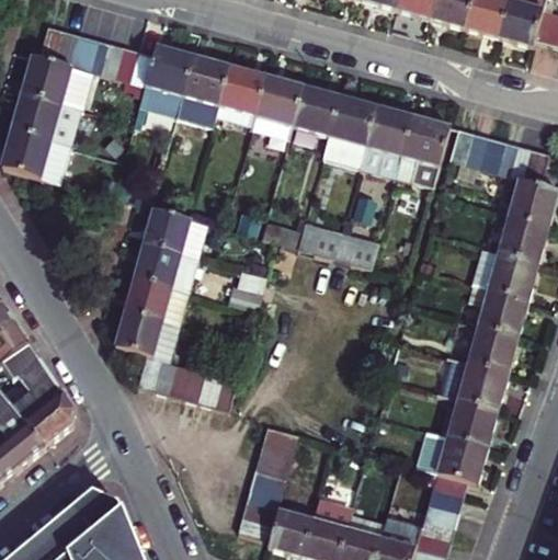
[(363,0),(361,6),(377,10),(395,14),(399,0),(363,0)]
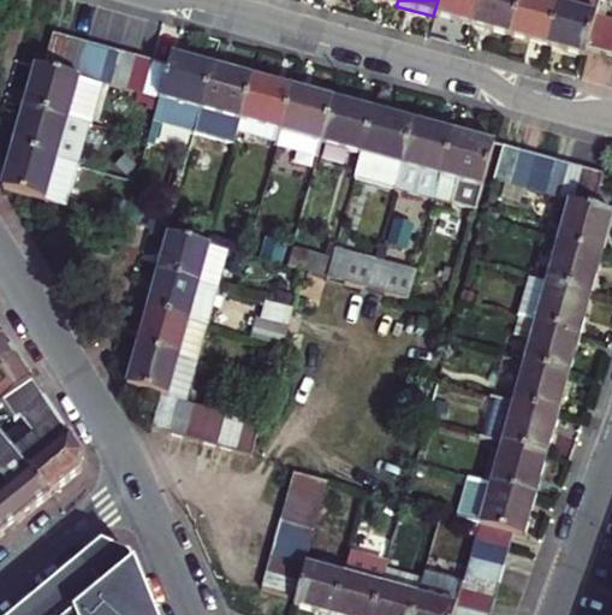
[(470,25),(479,0),(438,0),(433,16),(451,21),(470,25)]
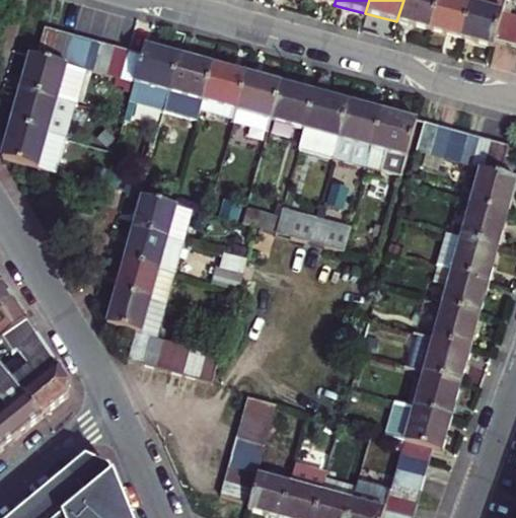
[(415,26),(429,30),(438,0),(403,0),(396,21),(415,26)]
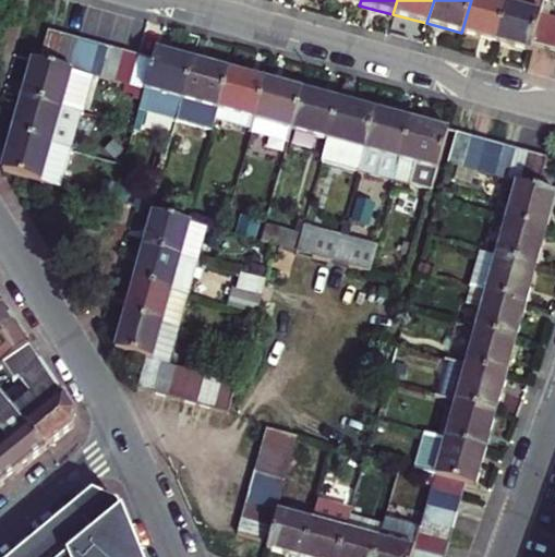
[(471,0),(461,33),(478,37),(493,41),(505,0),(471,0)]
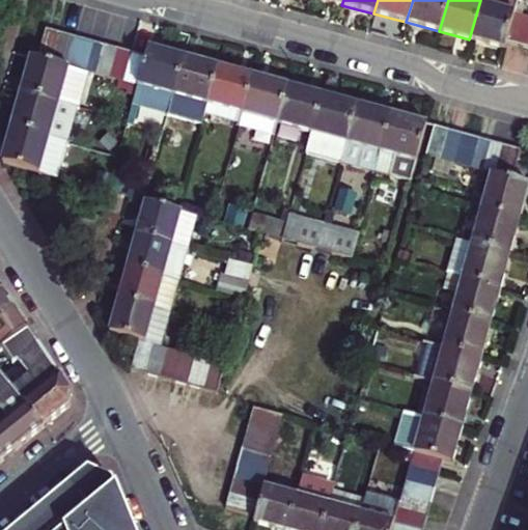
[(527,20),(527,14),(513,10),(516,0),(480,0),(469,39),(485,44),(504,49),(505,42),(522,46),(527,20)]
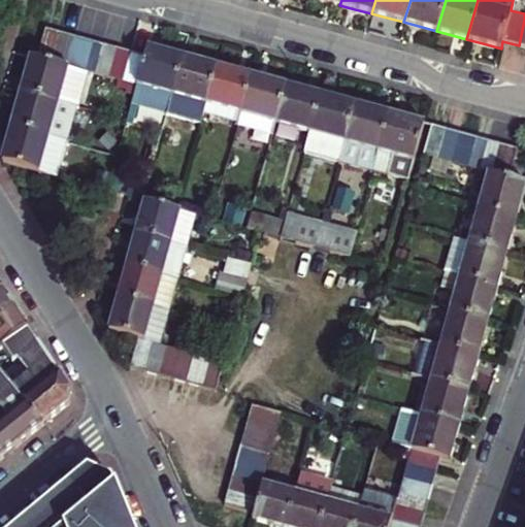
[(53,59),(61,29),(46,25),(38,55),(53,59)]
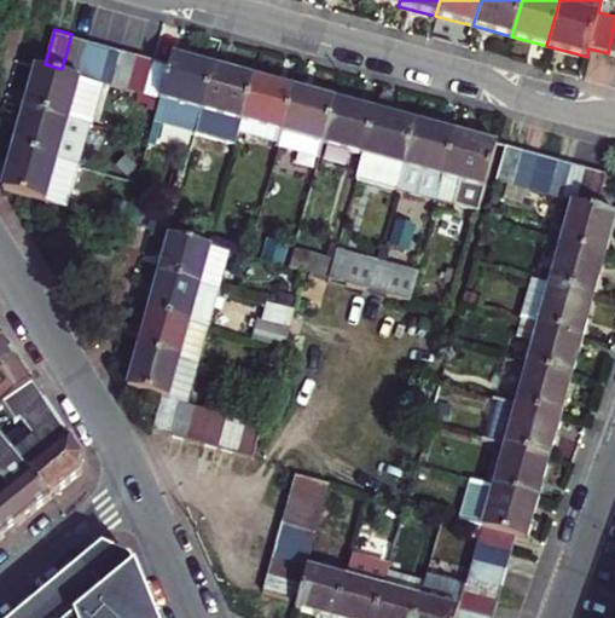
[(87,39),(71,34),(62,69),(76,74),(87,39)]
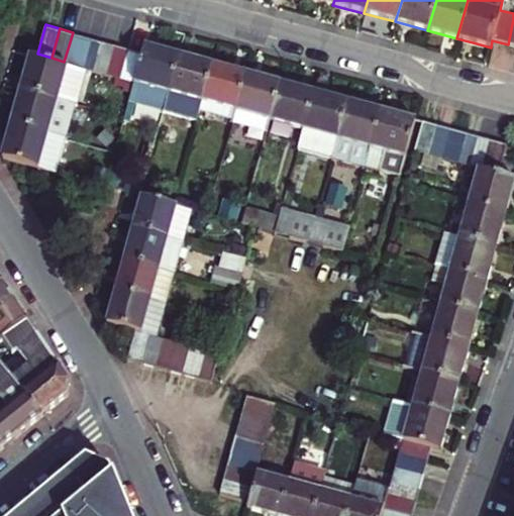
[(86,35),(73,32),(64,62),(78,65),(86,35)]
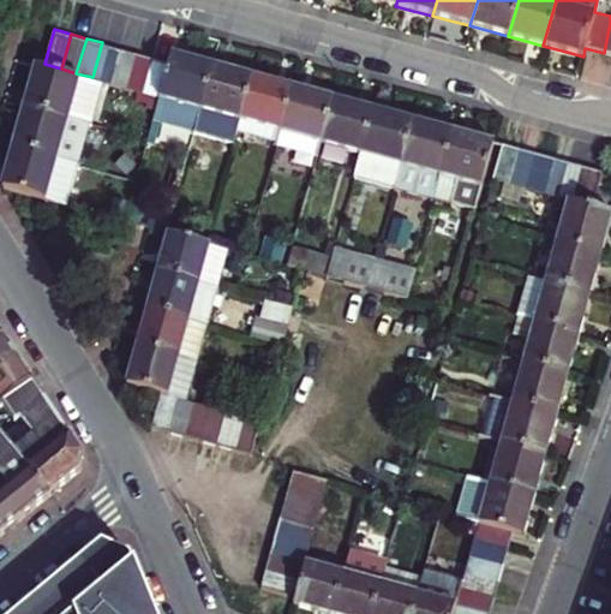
[(119,47),(102,42),(93,77),(99,79),(109,82),(119,47)]
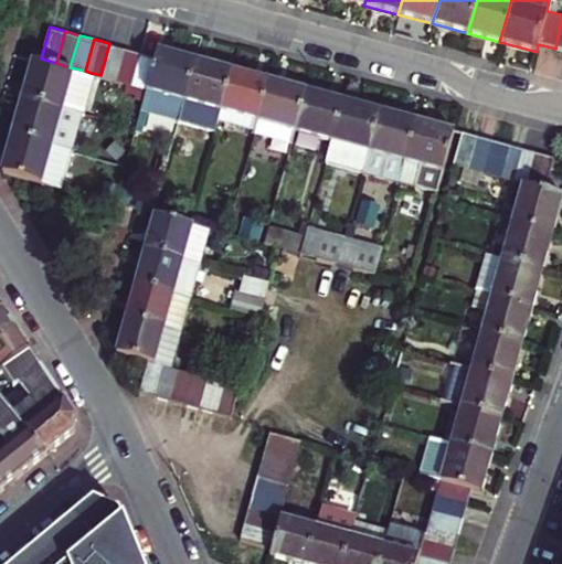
[(116,80),(125,48),(109,43),(101,75),(116,80)]
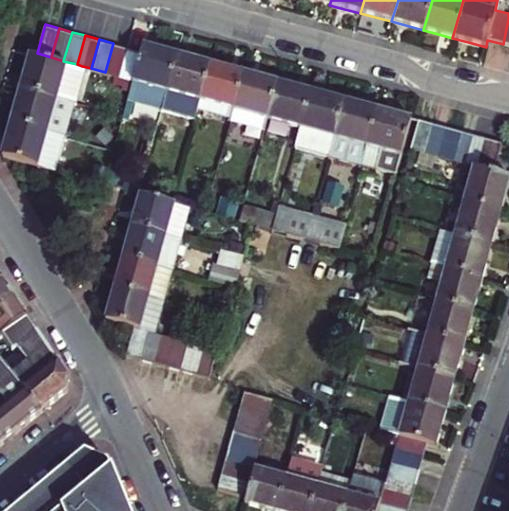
[(143,42),(141,50),(132,79),(165,88),(176,50),(159,46),(143,42)]
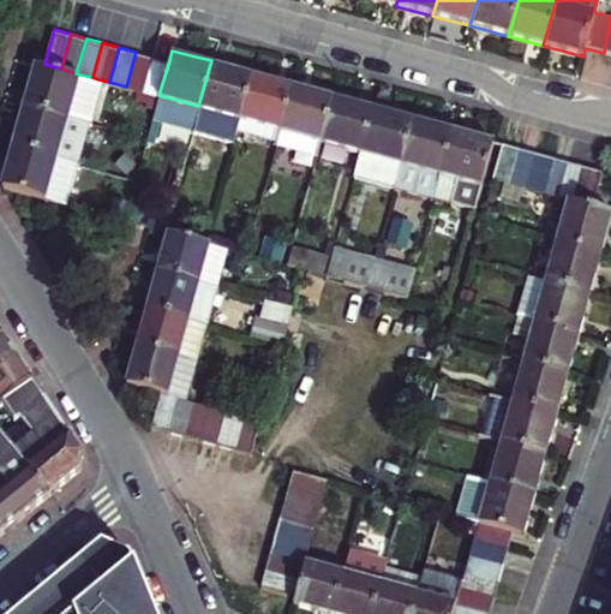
[(143,91),(153,57),(136,52),(126,87),(143,91)]
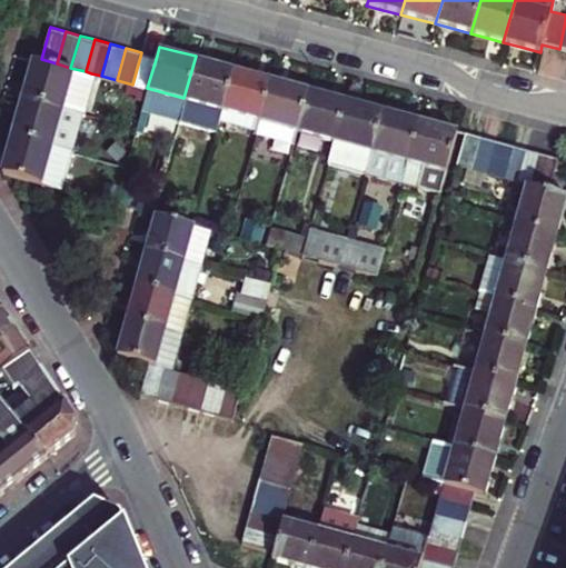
[(157,56),(141,52),(132,85),(147,88),(157,56)]
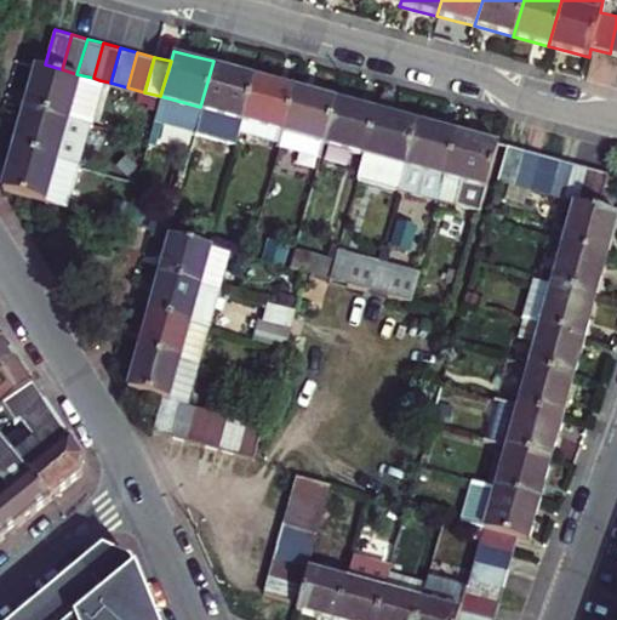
[(233,67),(213,61),(200,107),(240,119),(253,72),(233,67)]
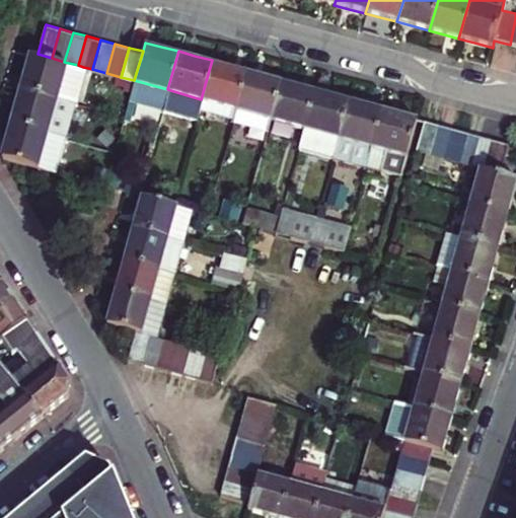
[(24,70),(20,84),(71,98),(73,98),(83,67),(78,65),(64,62),(52,58),(38,54),(29,52),(24,70)]
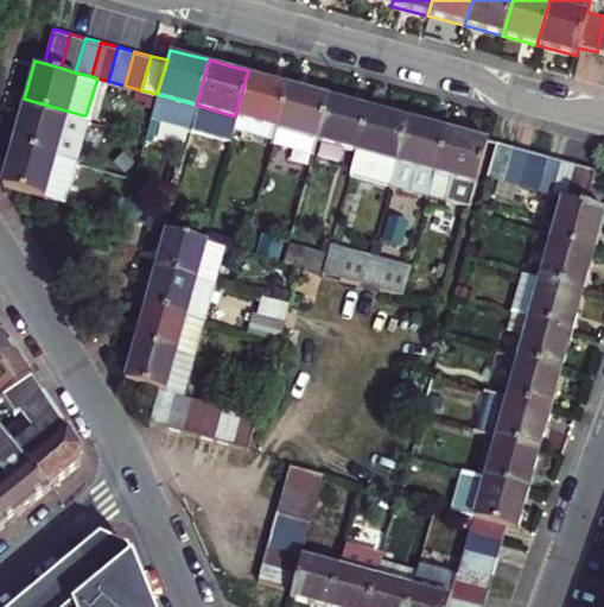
[(272,126),(285,81),(266,76),(248,70),(235,117),(272,126)]
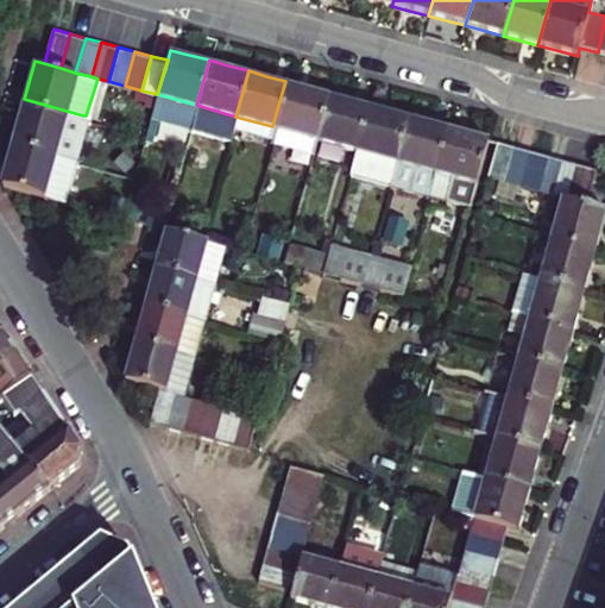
[(285,81),(272,126),(315,138),(328,93),(306,87),(285,81)]
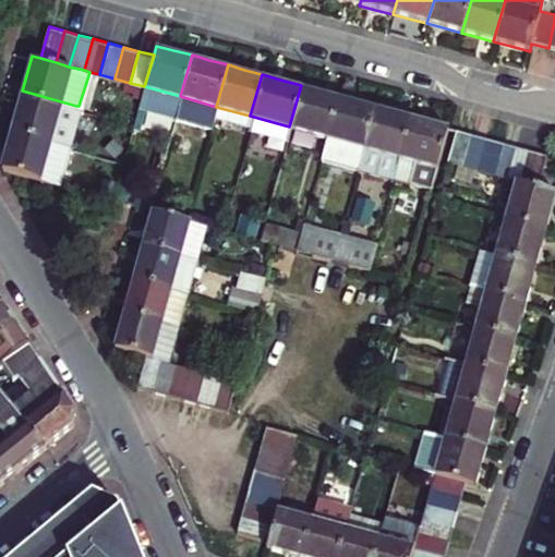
[(301,85),(289,126),(325,136),(336,95),(318,91),(301,85)]
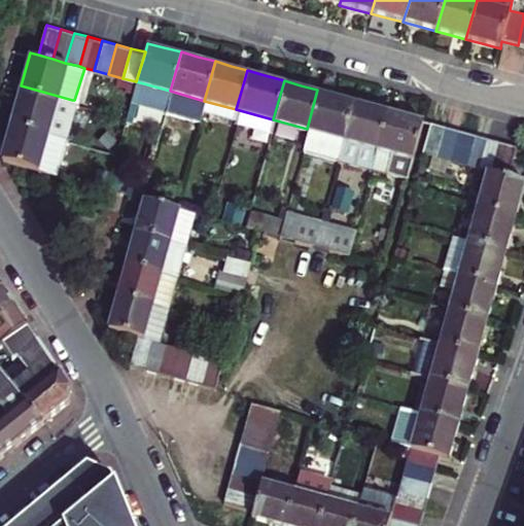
[(72,100),(21,85),(16,104),(11,121),(49,132),(62,135),(72,100)]
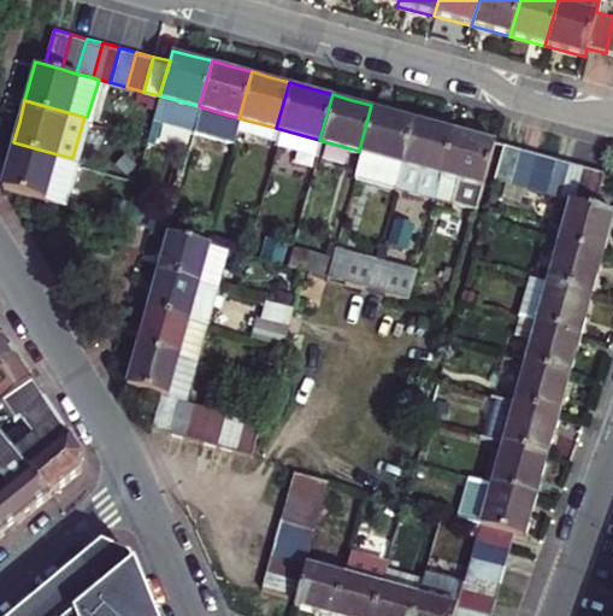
[(392,111),(371,105),(359,151),(353,171),(394,182),(412,117),(392,111)]
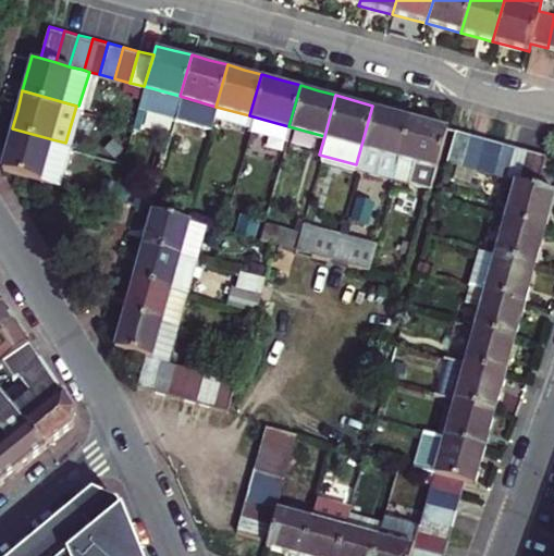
[(180,96),(176,109),(212,119),(216,107),(180,96)]
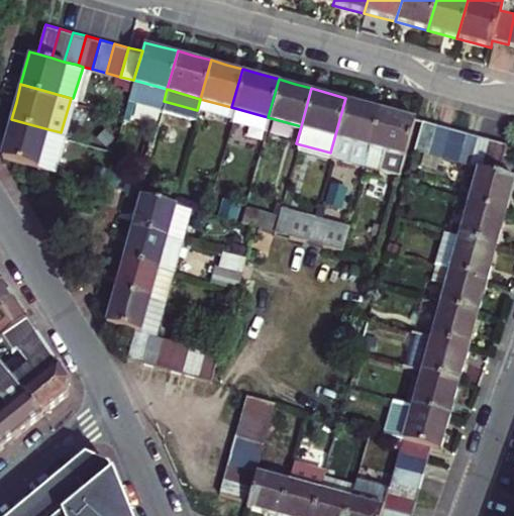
[(345,98),(330,152),(363,162),(379,107),(363,102),(345,98)]
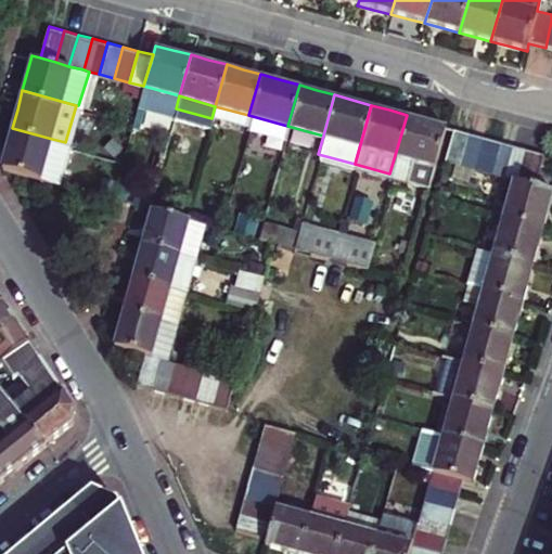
[(425,120),(407,115),(389,174),(429,184),(447,126),(425,120)]
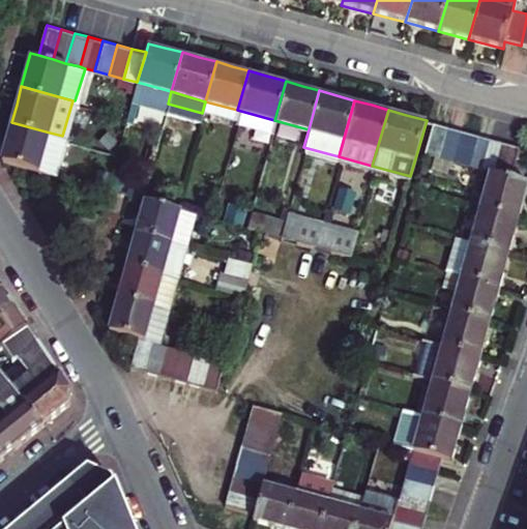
[(39,169),(50,133),(11,122),(6,140),(2,156),(2,157),(39,169)]
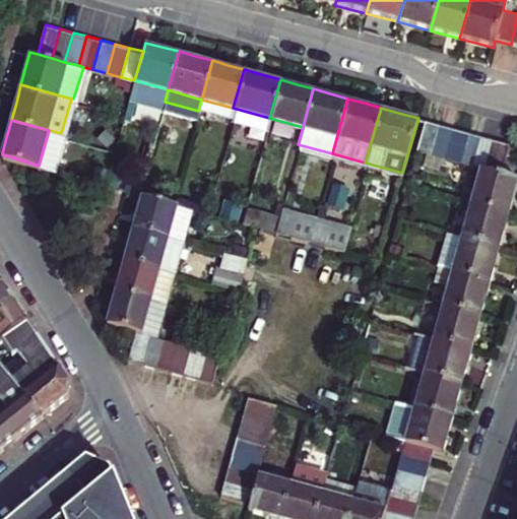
[(426,121),(416,150),(430,154),(439,125),(426,121)]
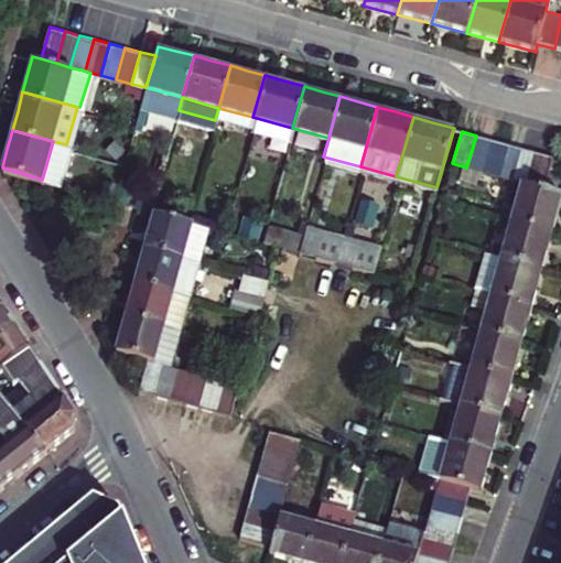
[(481,172),(489,139),(476,136),(466,168),(481,172)]
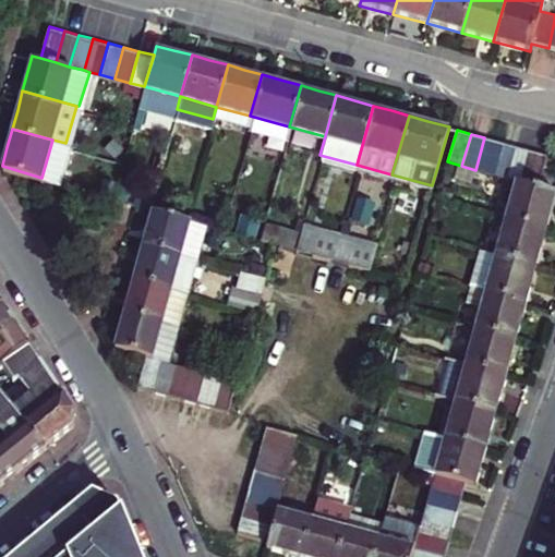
[(499,142),(484,137),(475,170),(490,174),(499,142)]
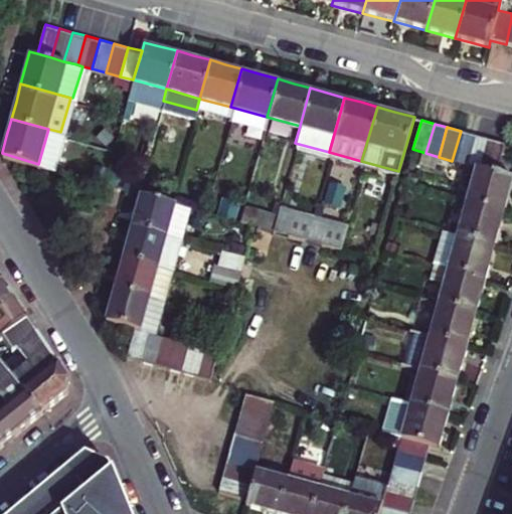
[(38,164),(53,168),(63,133),(60,132),(48,129),(38,164)]
